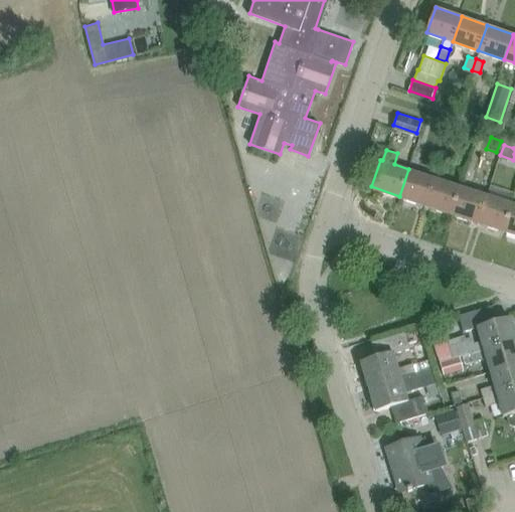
[(408,169),(399,196),(424,204),(434,177),(408,169)]
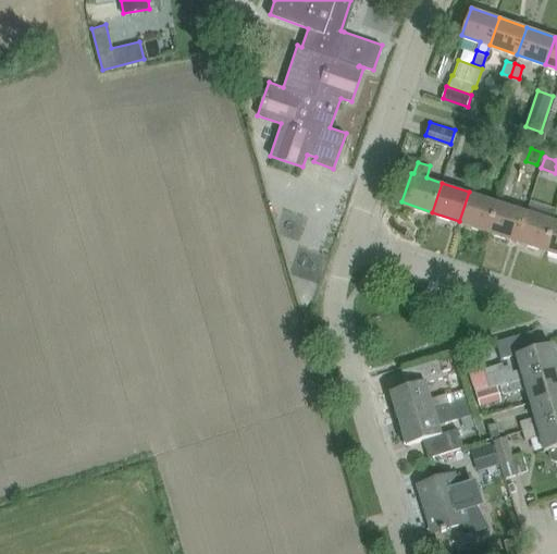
[(487,231),(497,201),(469,192),(459,221),(487,231)]
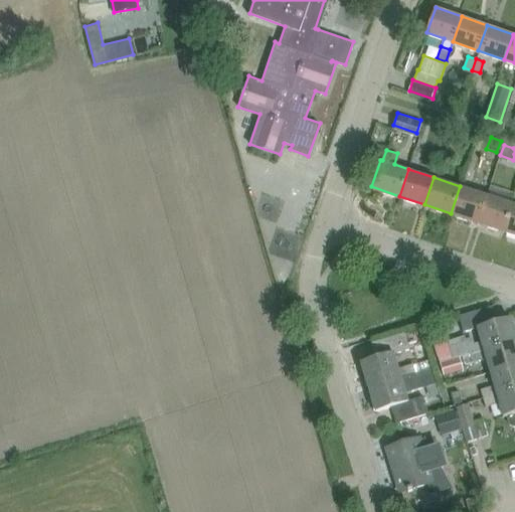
[(460,186),(451,213),(477,222),(486,195),(460,186)]
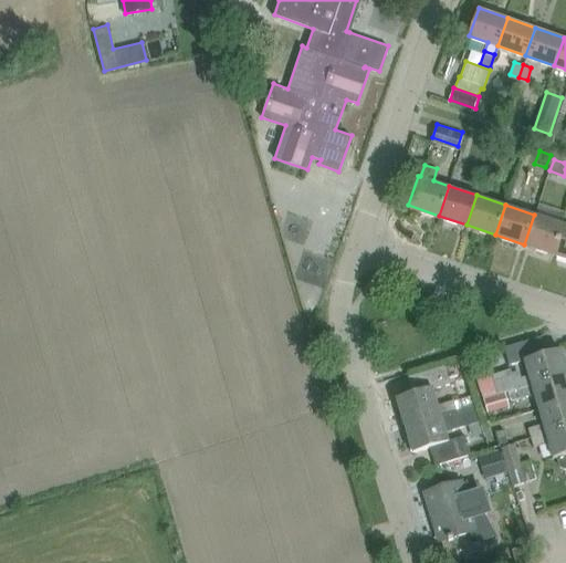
[(534,215),(524,244),(553,253),(563,223),(534,215)]
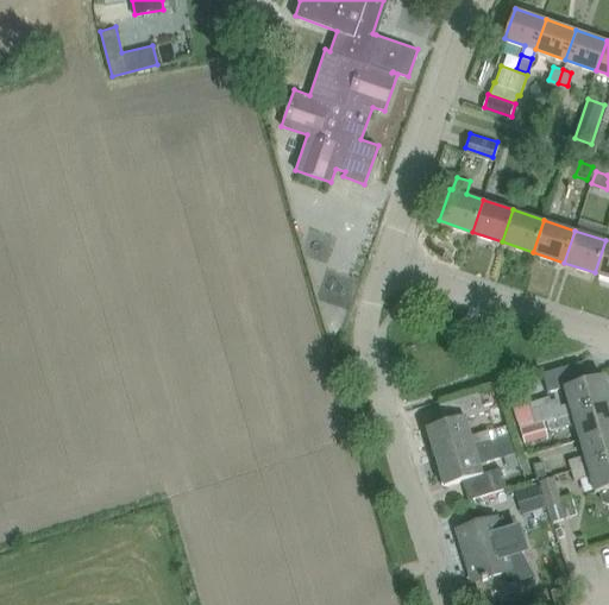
[(608,241),(606,240),(595,272),(608,277),(608,241)]
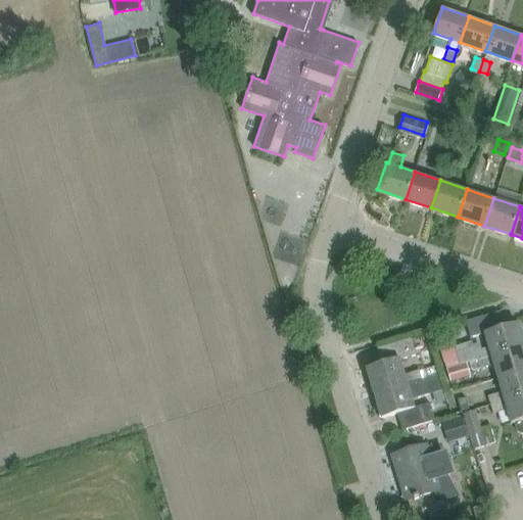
[(475,359),(522,344),(522,343),(517,322),(502,326),(497,310),(464,319),(469,335),(483,331),(487,345),(479,348),(477,343),(456,349),(454,344),(452,345),(449,339),(438,342),(445,366),(459,362),(475,358),(475,359)]
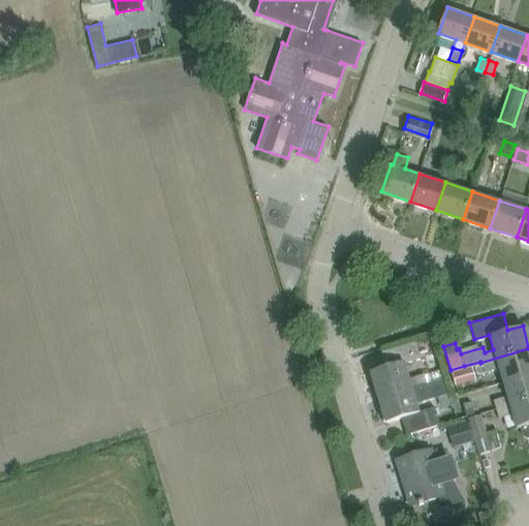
[(377,396),(427,380),(425,371),(407,376),(403,362),(419,357),(414,339),(381,349),(386,366),(370,371),(377,396)]
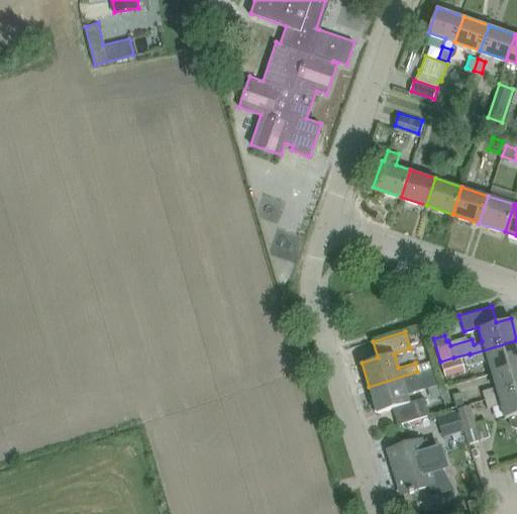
[(516,340),(470,354),(473,363),(486,358),(490,373),(516,364),(516,340)]
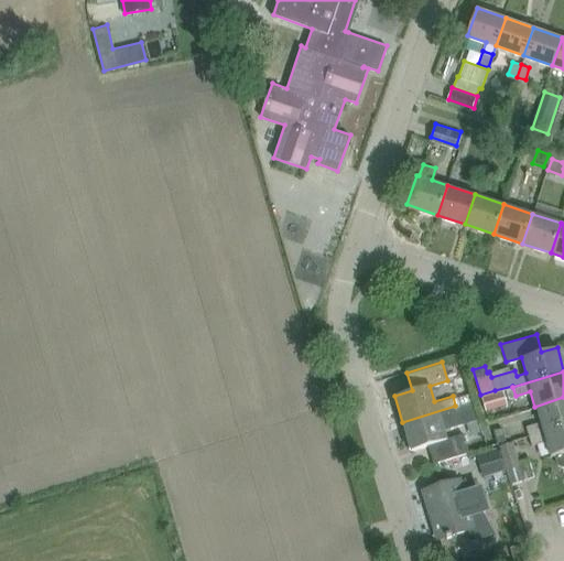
[(481,397),(486,410),(507,403),(502,390),(481,397)]
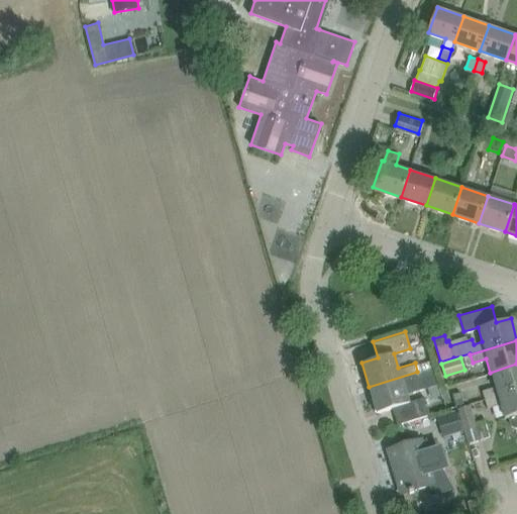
[(516,364),(490,373),(494,386),(480,390),(483,399),(516,388),(516,364)]
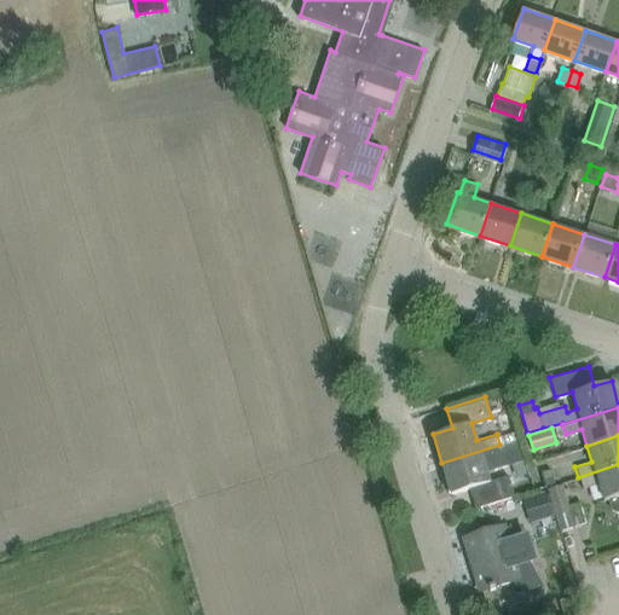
[(519,440),(499,445),(441,463),(450,492),(469,486),(475,505),(514,493),(508,474),(490,479),(486,469),(524,458),(519,440)]
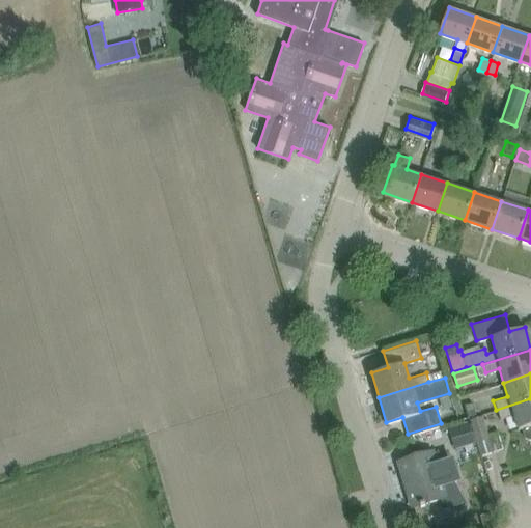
[(530,437),(530,398),(496,410),(498,418),(512,414),(516,428),(520,427),(523,436),(527,439),(530,437)]
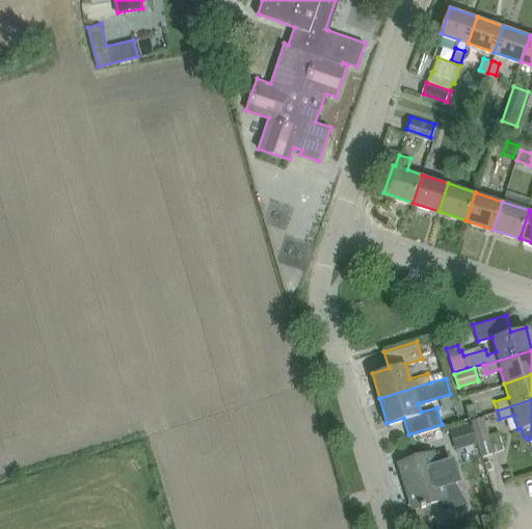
[(477,415),(474,402),(466,404),(469,417),(477,415)]
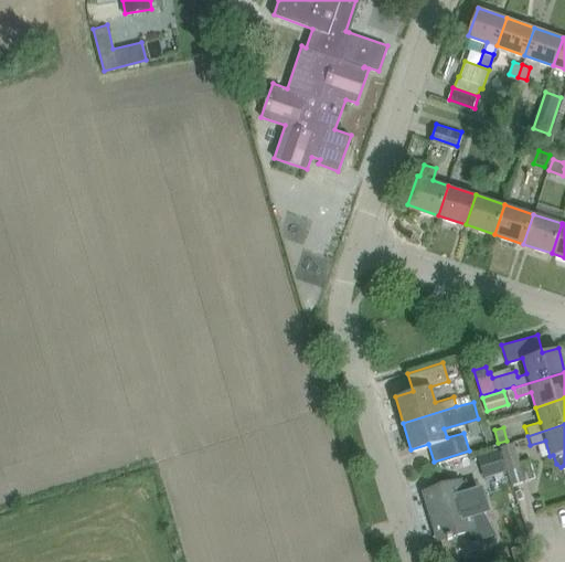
[(518,462),(512,442),(499,445),(511,484),(523,480),(518,462)]
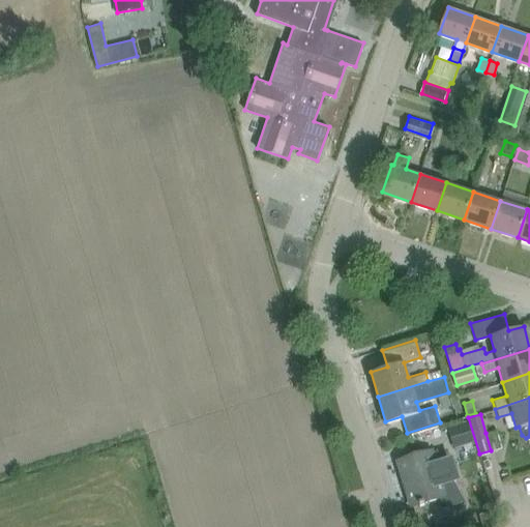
[(474,442),(468,419),(447,426),(453,447),(474,442)]
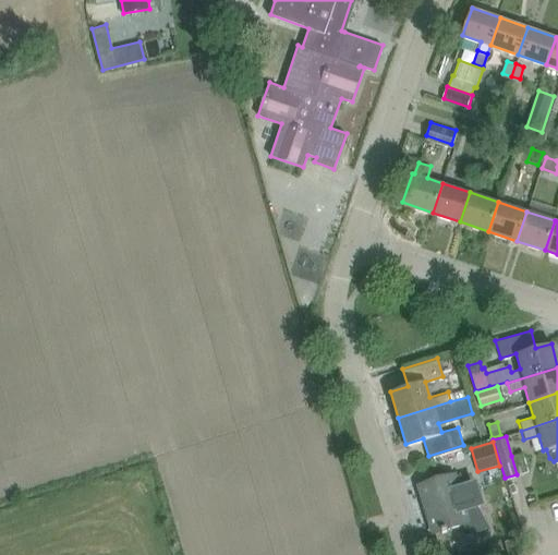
[(446,527),(462,521),(464,526),(468,529),(472,530),(476,530),(480,529),(487,526),(488,528),(489,527),(476,503),(480,502),(474,483),(468,485),(460,471),(459,472),(460,473),(455,474),(455,472),(419,483),(434,530),(441,528),(441,529),(447,528),(446,527)]
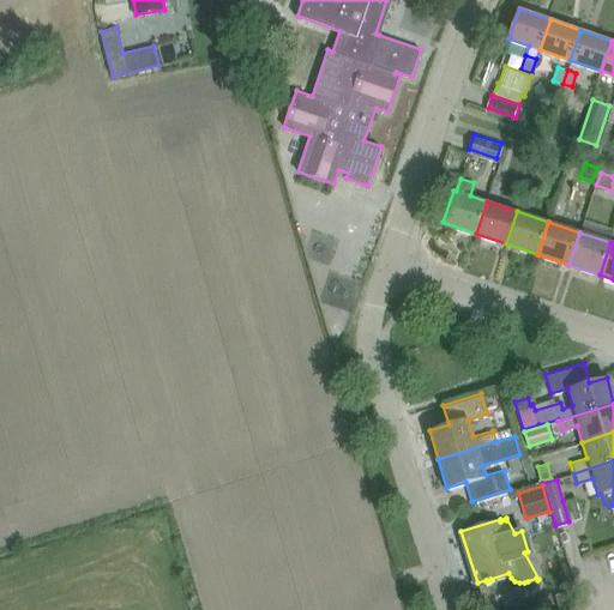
[(577,603),(573,589),(554,593),(559,608),(577,603)]
